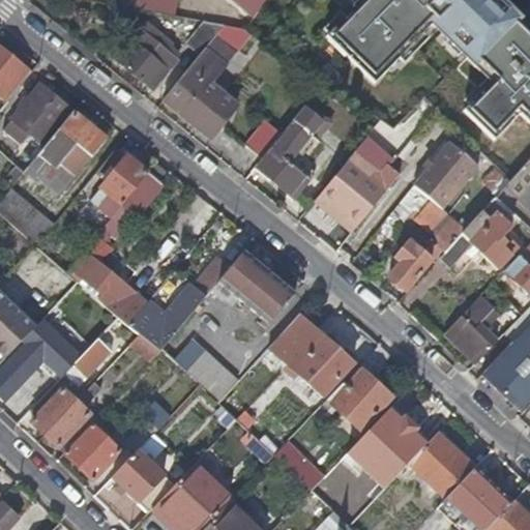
[(122,0),(121,7),(155,13),(174,18),(177,0),(122,0)]
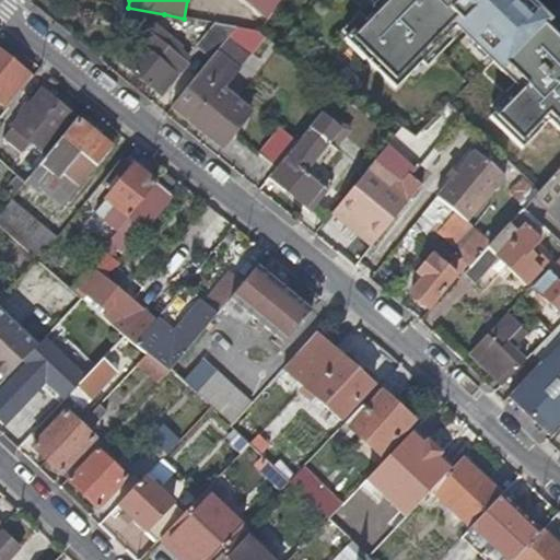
[(244,0),(268,20),(281,0),(244,0)]
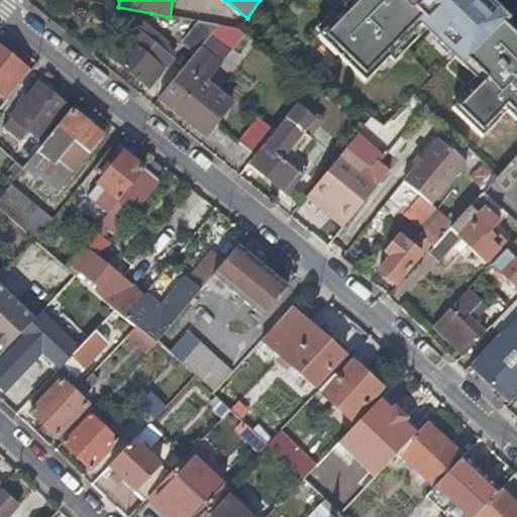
[(516,37),(516,38),(494,17),(502,9),(492,0),(349,0),(343,6),(345,8),(317,36),(364,83),(421,23),(479,80),(450,109),(481,138),(506,112),(516,122),(516,37)]
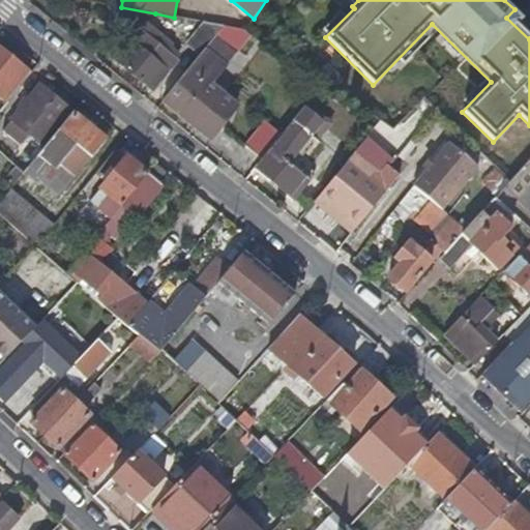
[(187,45),(200,55),(215,36),(223,27),(205,23),(187,45)]
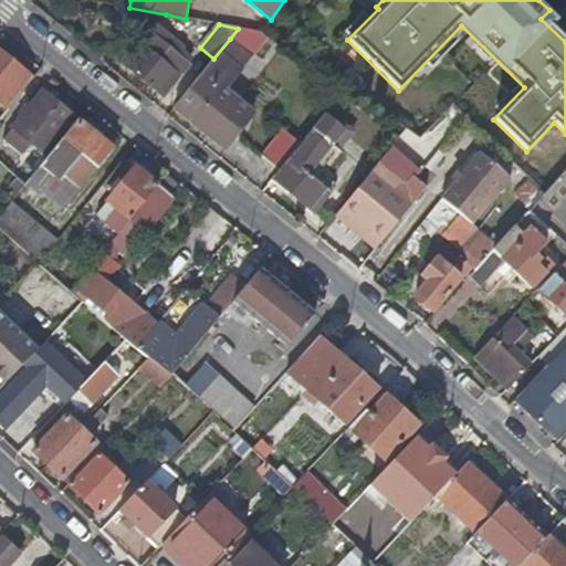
[(124,65),(161,96),(187,65),(149,34),(124,65)]
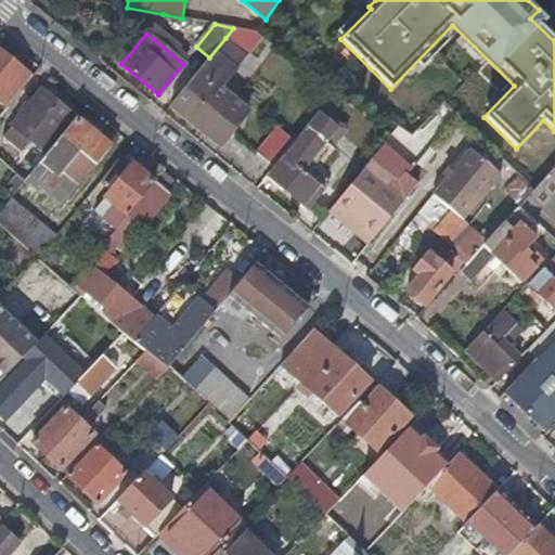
[(216,105),(224,93),(218,89),(246,54),(226,38),(209,57),(171,105),(221,145),(235,128),(231,126),(235,120),(216,105)]
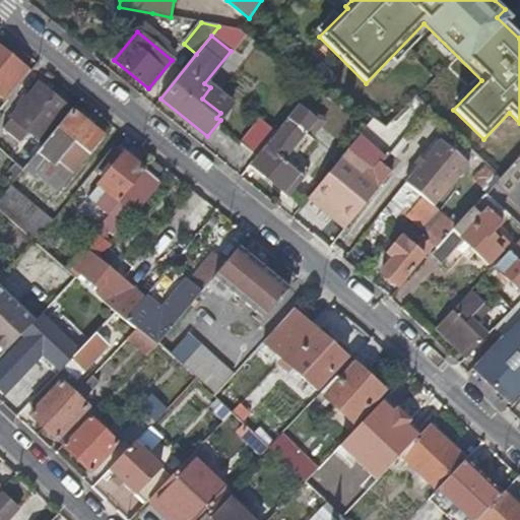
[(0,98),(5,102),(29,71),(0,47),(0,98)]
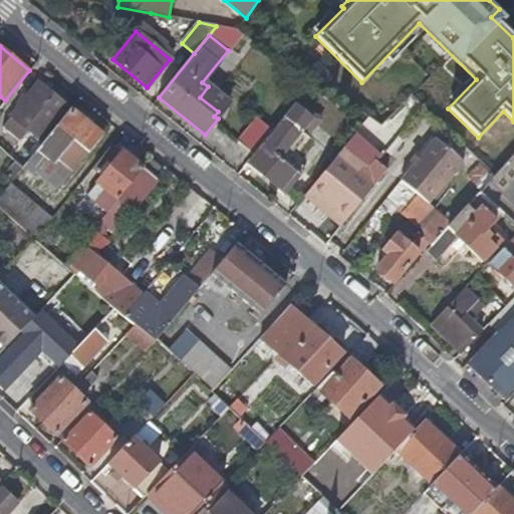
[(37,82),(24,98),(19,105),(1,126),(17,140),(26,129),(43,143),(70,110),(37,82)]
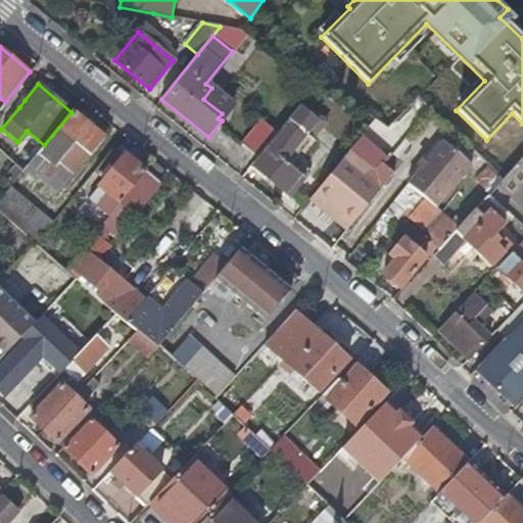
[(234,106),(211,88),(203,99),(222,113),(218,119),(222,121),(234,106)]
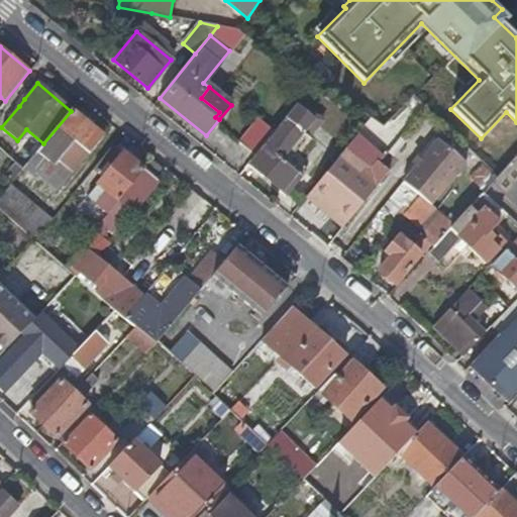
[(15,103),(19,106),(24,99),(21,95),(15,103)]
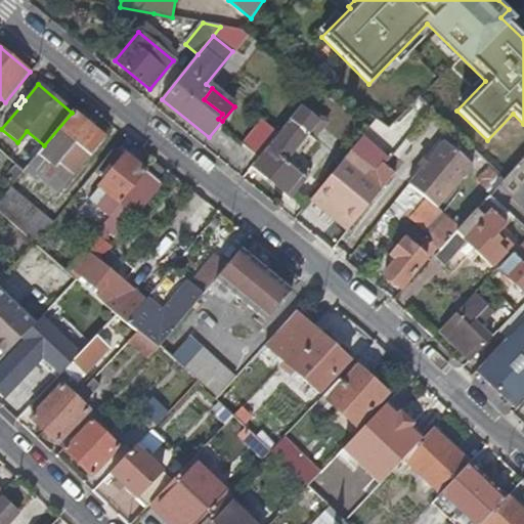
[(328,122),(304,102),(290,121),(304,133),(313,140),(328,122)]
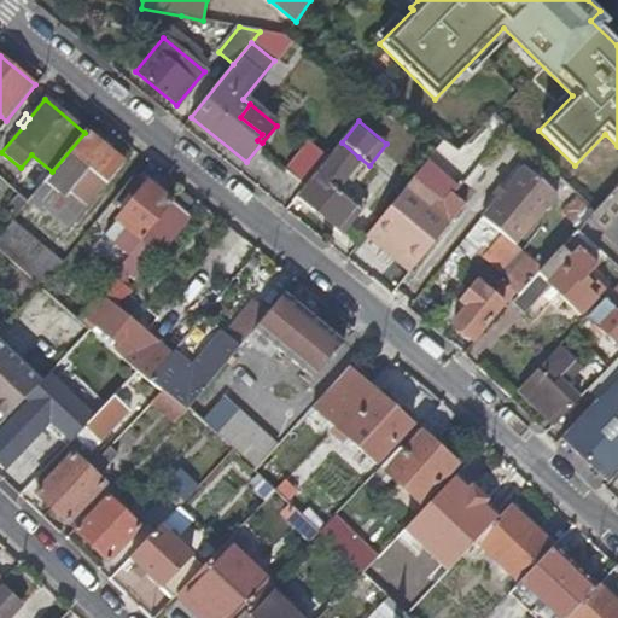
[(108,185),(124,165),(85,133),(52,172),(30,198),(45,209),(46,208),(70,227),(86,208),(70,193),(89,170),(105,184),(108,185)]
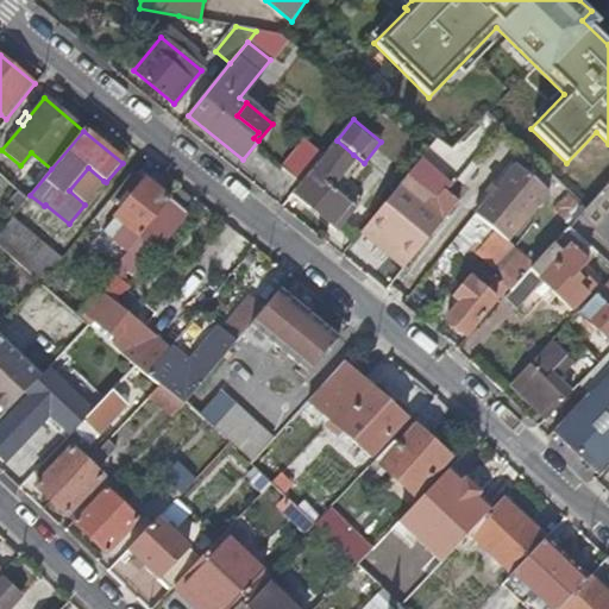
[(328,186),(353,155),(337,140),(324,157),(311,173),(313,174),(295,195),(338,230),(356,207),(328,186)]
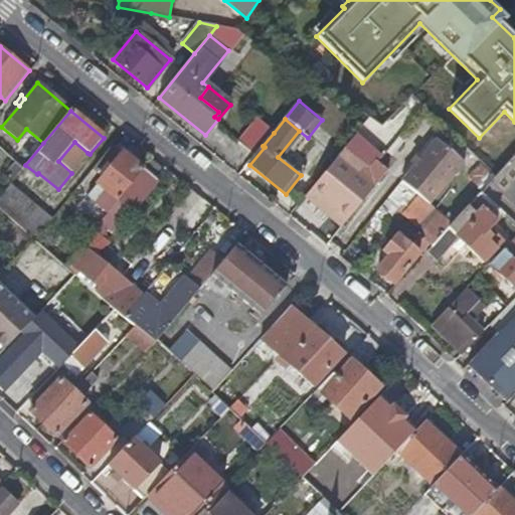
[(238,143),(254,156),(263,146),(274,133),(258,120),(238,143)]
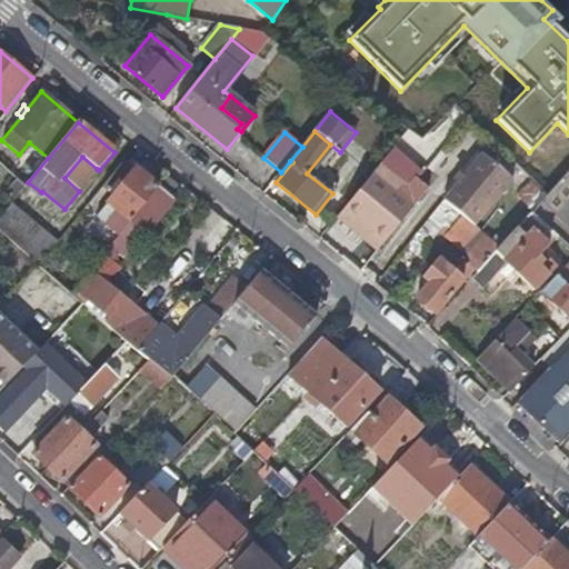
[(402,170),(427,190),(429,188),(419,179),(425,172),(393,148),(379,166),(395,179),(402,170)]
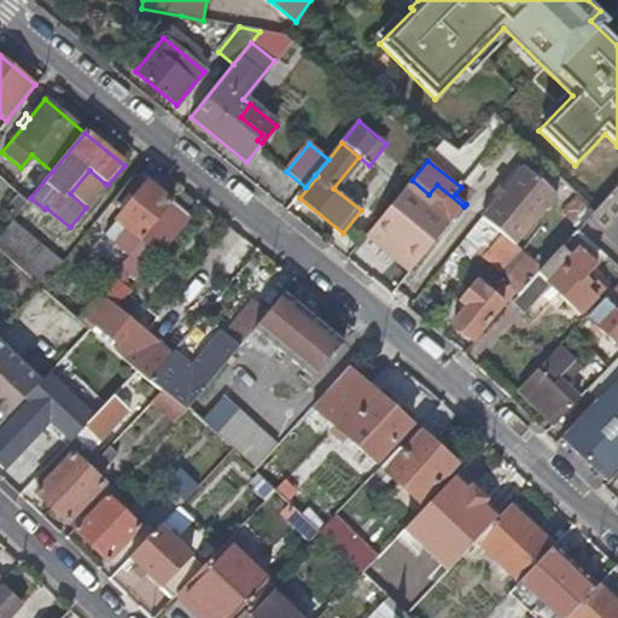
[(524,167),(482,217),(518,248),(559,197),(524,167)]
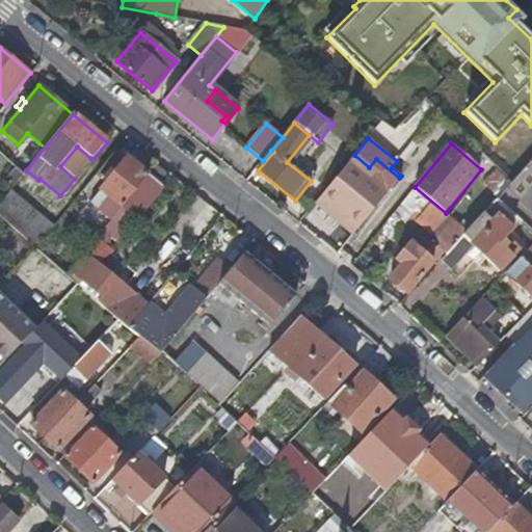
[(60,166),(74,179),(90,158),(77,147),(60,166)]
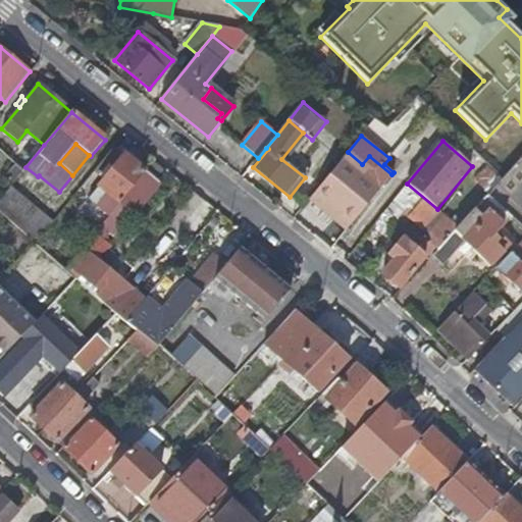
[(91,199),(111,215),(120,203),(146,171),(115,147),(96,170),(107,178),(91,199)]
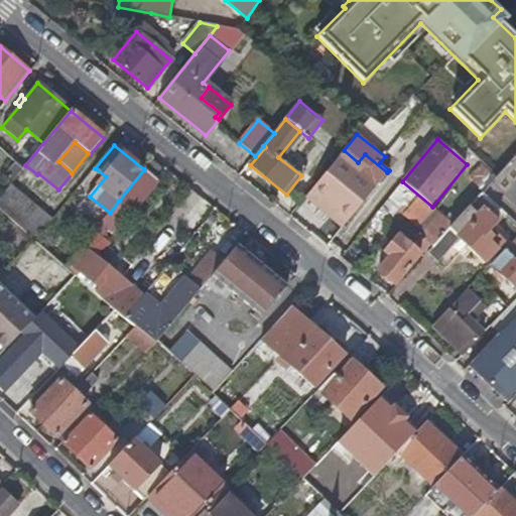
[(352,170),(358,162),(344,150),(304,199),(329,218),(332,214),(345,225),(374,188),(352,170)]
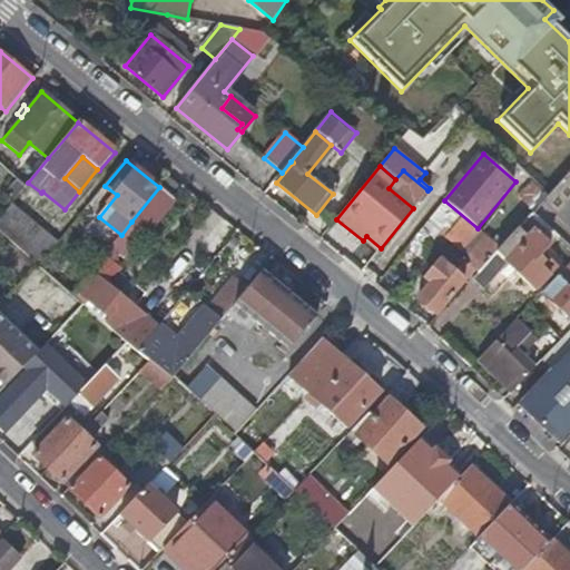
[(389,188),(413,208),(428,190),(403,170),(395,179),(389,188)]
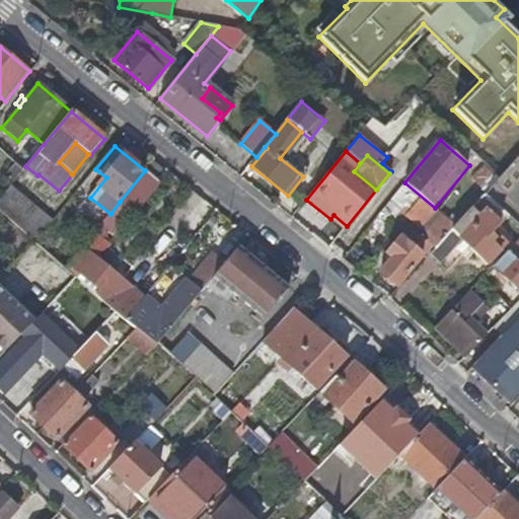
[(518,155),(499,177),(484,195),(506,216),(518,228),(518,227),(518,155)]
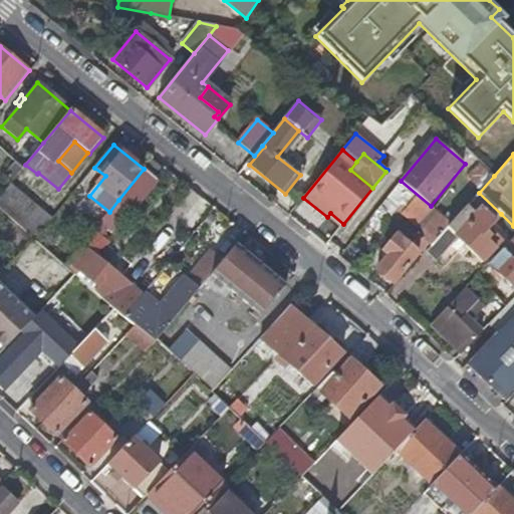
[(157,180),(144,169),(118,200),(123,205),(130,197),(138,204),(157,180)]
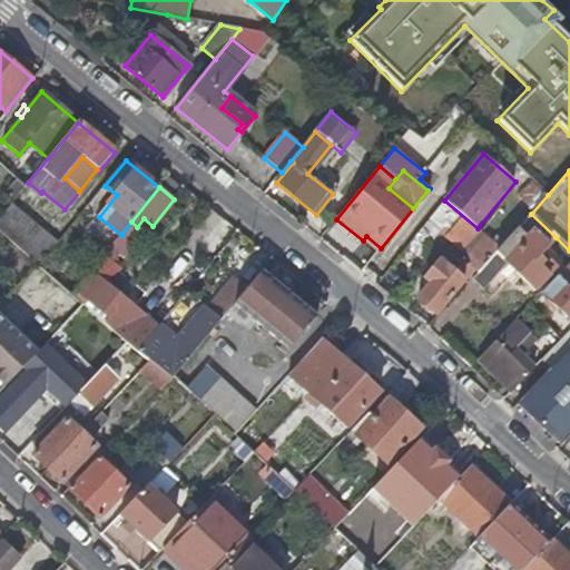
[(58,244),(12,204),(0,217),(0,231),(39,265),(40,266),(58,244)]
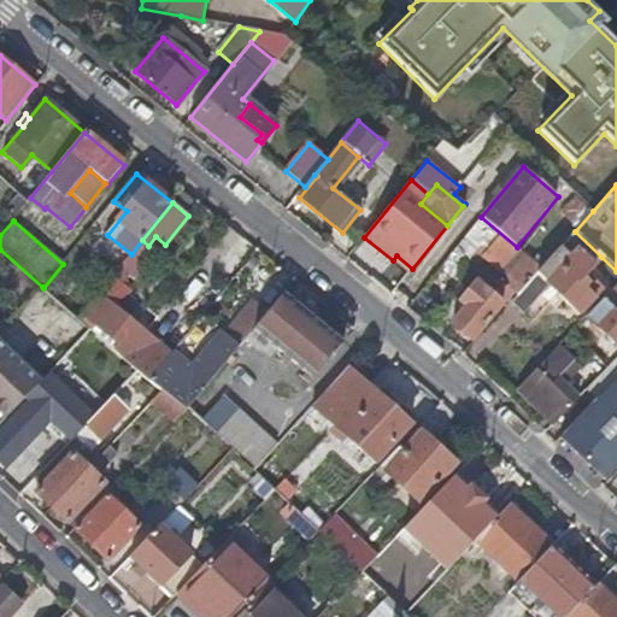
[(583,277),(601,257),(575,231),(542,268),(534,276),(518,294),(511,301),(523,312),(550,283),(579,311),(603,287),(594,278),(589,283),(583,277)]
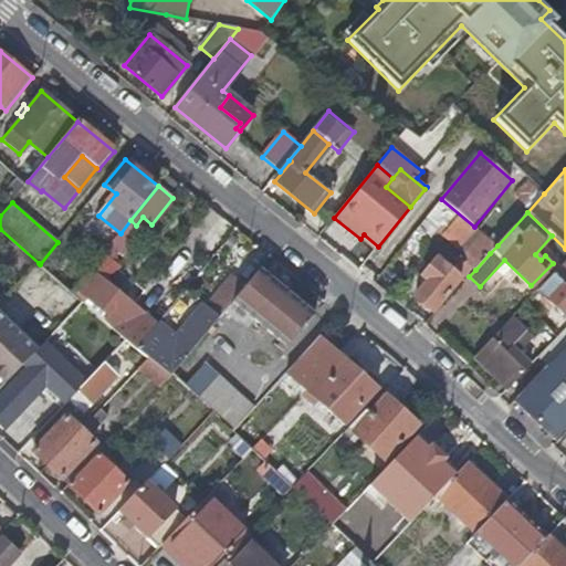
[(463,258),(475,270),(490,253),(478,242),(463,258)]
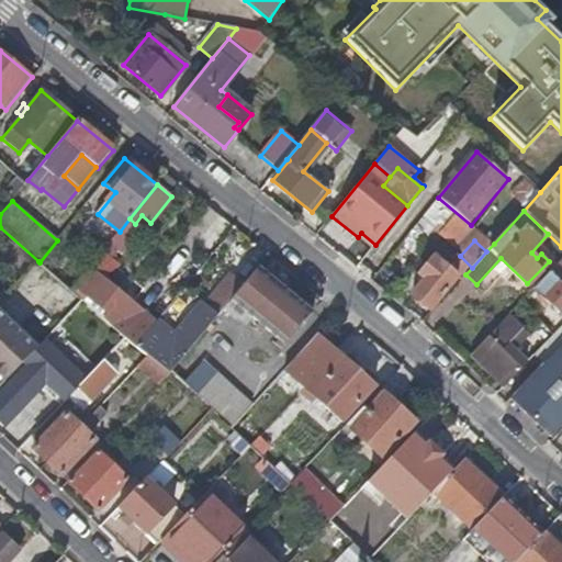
[(258,267),(262,271),(272,258),(268,255),(258,267)]
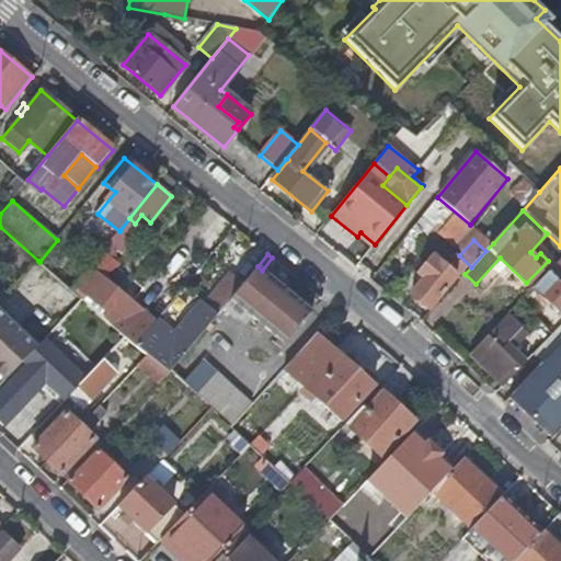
[(425,278),(412,296),(430,310),(457,275),(432,256),(419,274),(425,278)]
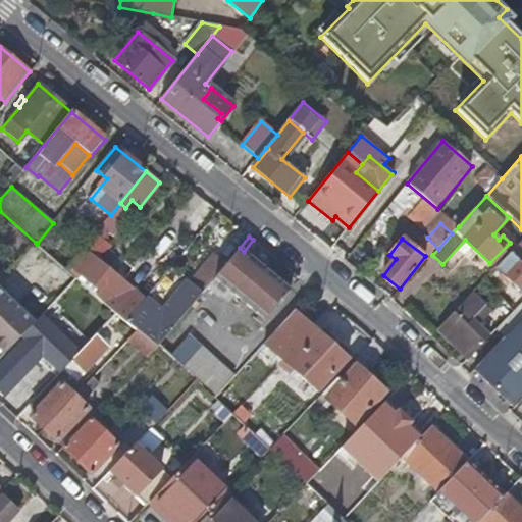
[(521,240),(498,267),(521,290),(521,240)]
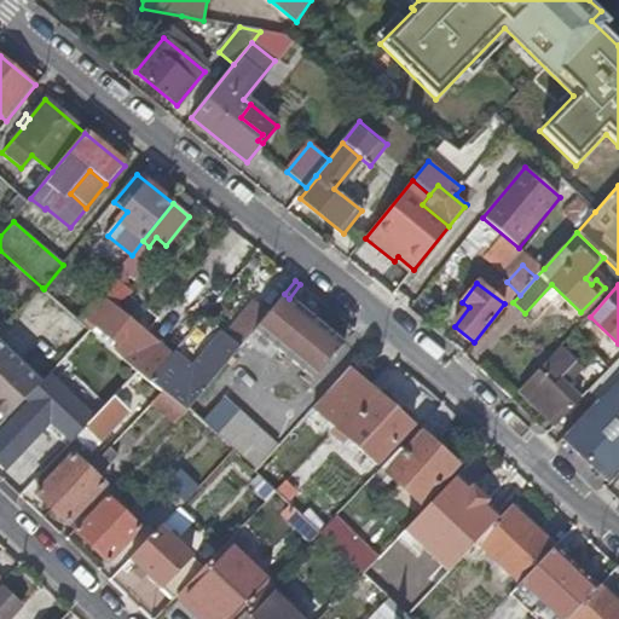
[(117,300),(104,289),(79,320),(91,331),(96,325),(119,346),(114,352),(139,372),(151,383),(165,365),(146,350),(155,341),(113,306),(117,300)]
